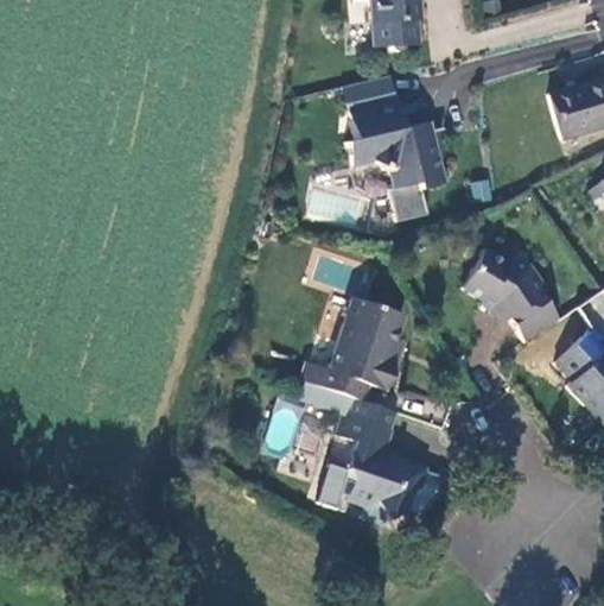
[(369,0),(370,24),(421,23),(420,1),(427,1),(427,0),(369,0)]
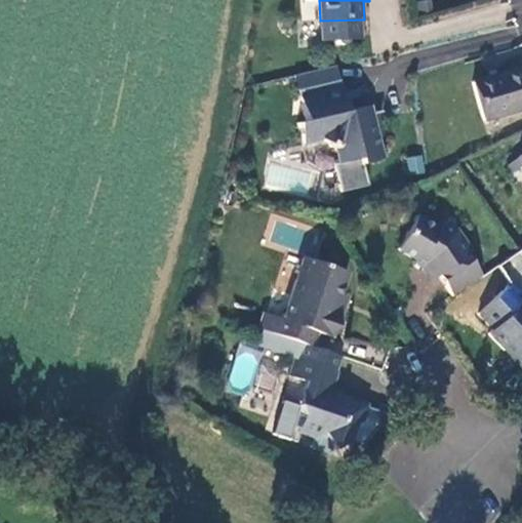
[(521,71),(476,86),(488,123),(521,111),(521,71)]
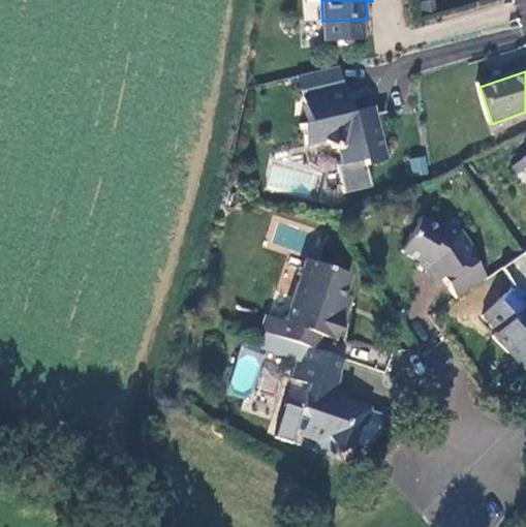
[(341,83),(300,95),(309,125),(300,129),(305,147),(319,143),(340,150),(345,165),(364,160),(366,166),(389,159),(374,113),(353,120),(350,112),(341,83)]
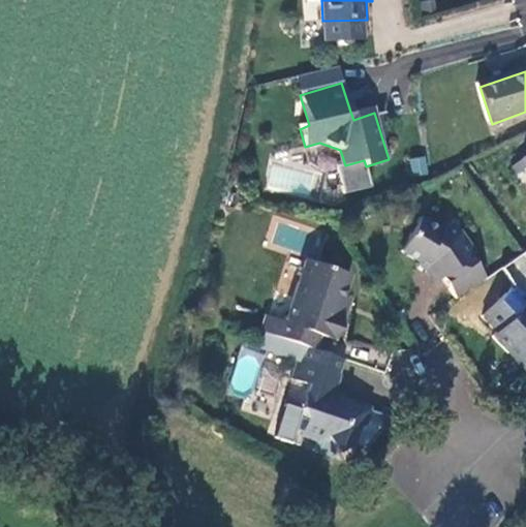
[(372,104),(350,112),(353,120),(374,113),(372,104)]
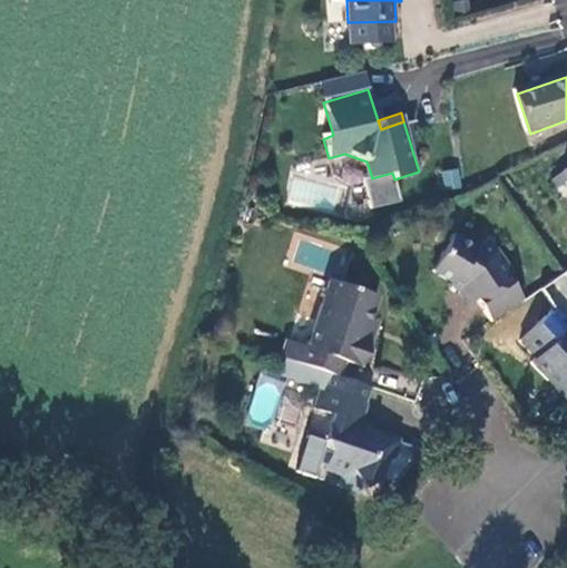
[(445,169),(448,187),(465,184),(461,166),(445,169)]
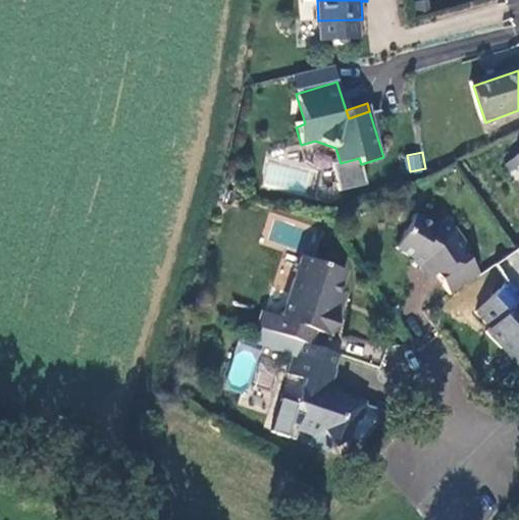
[(433,273),(449,294),(481,270),(467,249),(470,245),(454,223),(439,216),(435,222),(416,211),(395,248),(419,260),(429,276),(433,273)]
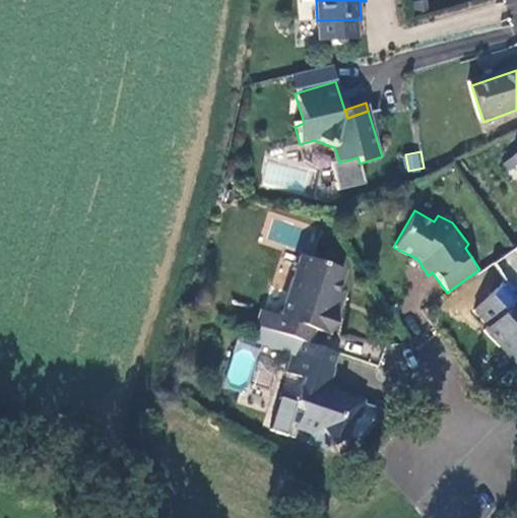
[(262,309),(257,326),(311,343),(315,329),(332,335),(339,314),(331,311),(337,293),(344,270),(303,256),(282,315),(262,309)]
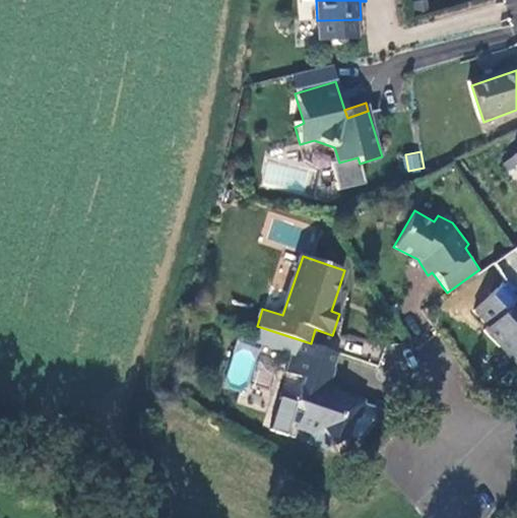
[(516,290),(504,279),(474,312),(491,326),(486,333),(516,361),(516,290)]
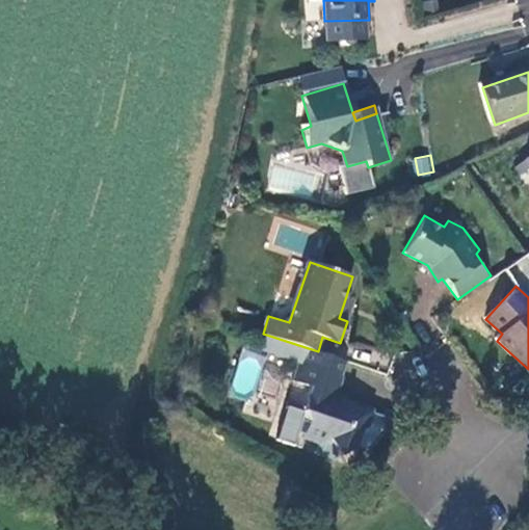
[(353,301),(345,299),(339,318),(347,321),(353,301)]
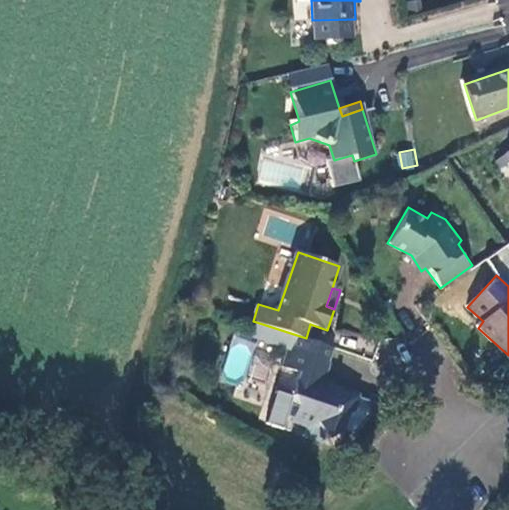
[(285,361),(290,363),(296,345),(291,344),(285,361)]
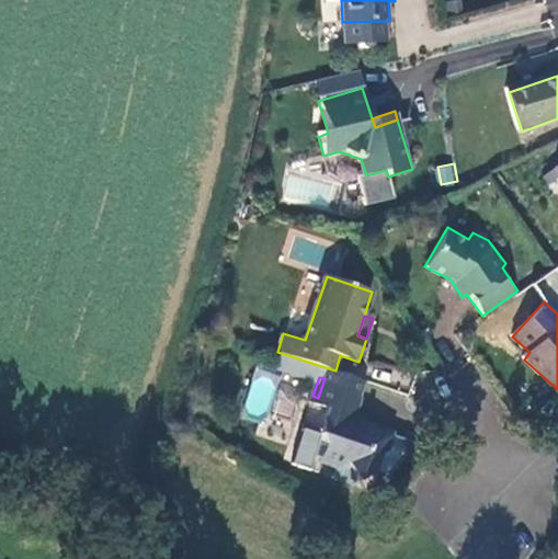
[(366,391),(325,378),(318,398),(331,402),(322,429),(329,440),(323,458),(340,464),(352,457),(365,475),(378,467),(383,453),(391,445),(398,424),(369,415),(368,419),(359,417),(366,391)]
